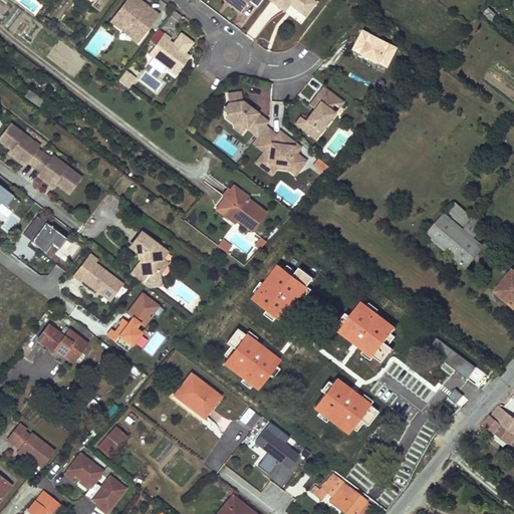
[(92,0),(94,1),(91,5),(99,11),(107,0),(92,0)]
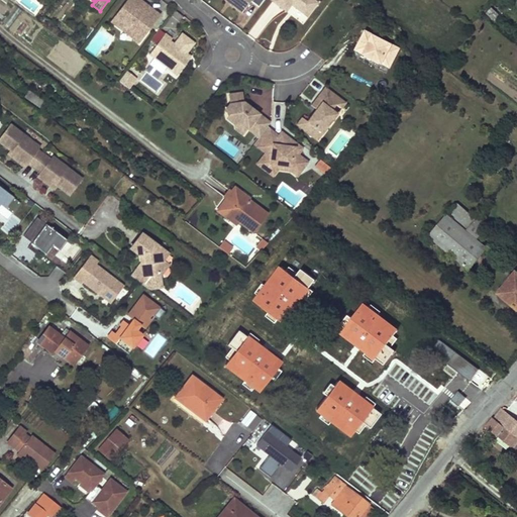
[(127,0),(111,21),(140,42),(161,15),(152,9),(150,11),(146,8),(148,6),(139,0),(127,0)]
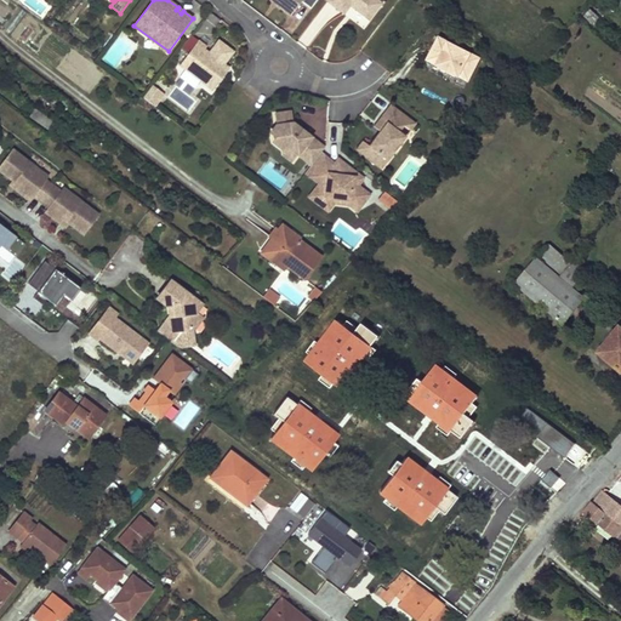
[(283,9),(291,15),(302,0),(272,0),(273,1),(273,0),(275,0),(284,6),(283,9)]
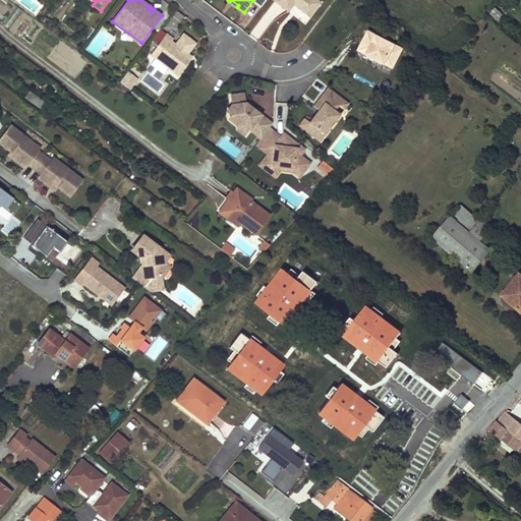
[(316,0),(276,0),(276,1),(289,11),(294,4),(296,2),(298,4),(297,6),(310,16),(321,3),(316,0)]
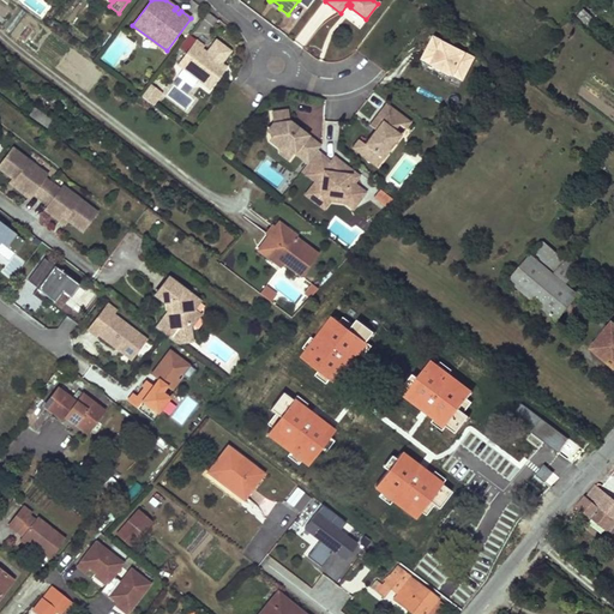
[(321,24),(332,11),(323,4),(312,17),(321,24)]
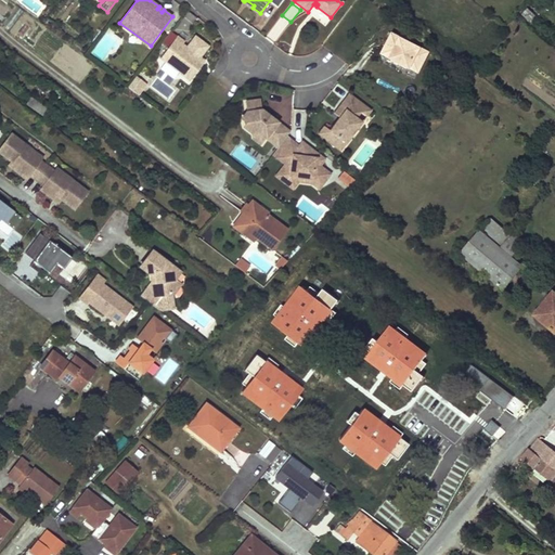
[(523,14),(530,22),(536,15),(528,9),(523,14)]
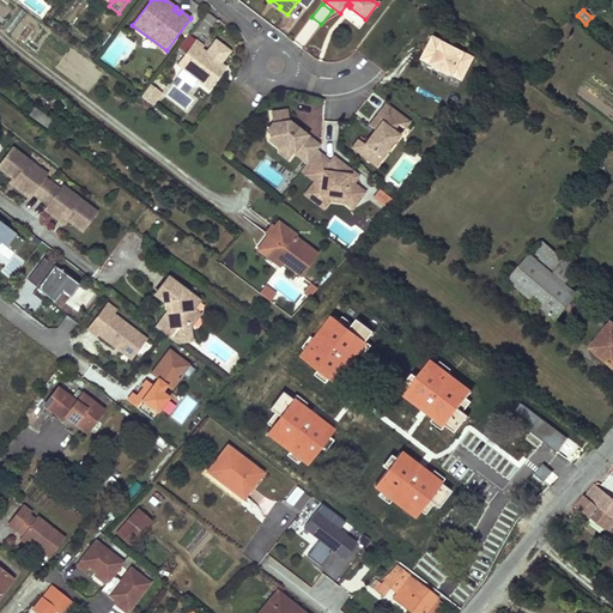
[(438,52),(443,42),(435,37),(430,47),(438,52)]
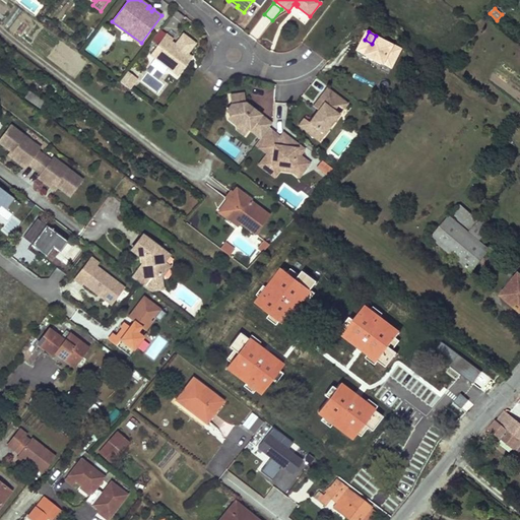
[(174,39),(167,34),(151,55),(156,58),(169,67),(179,75),(193,57),(182,49),(181,51),(177,49),(179,47),(172,42),(174,39)]
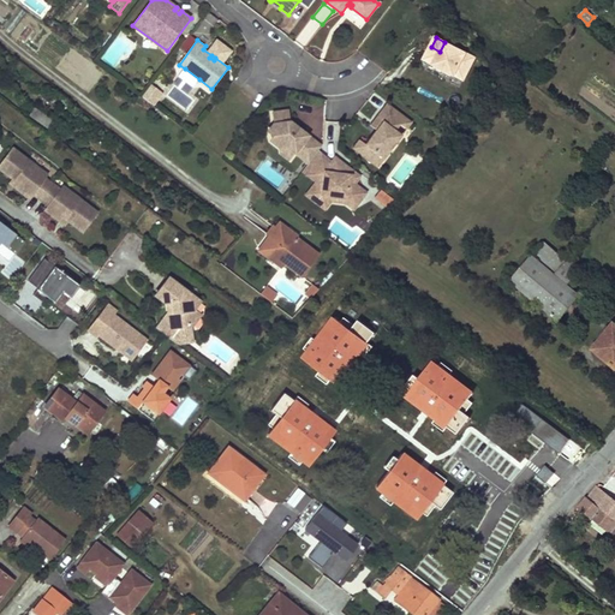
[(465,79),(476,58),(445,42),(440,52),(431,47),(425,59),(465,79)]
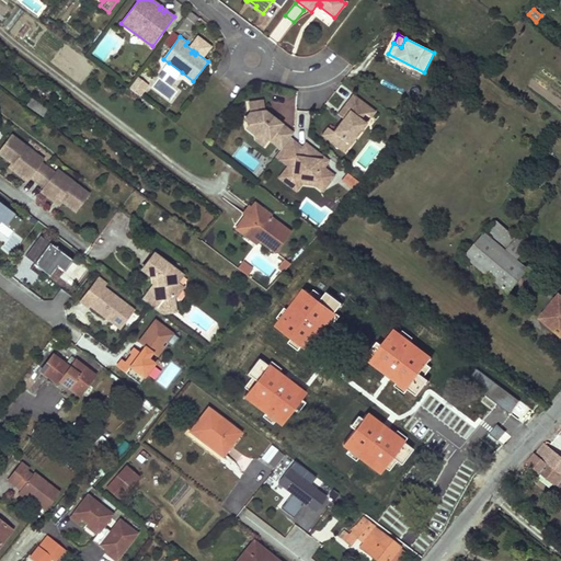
[(182,72),(169,63),(163,70),(176,80),(182,72)]
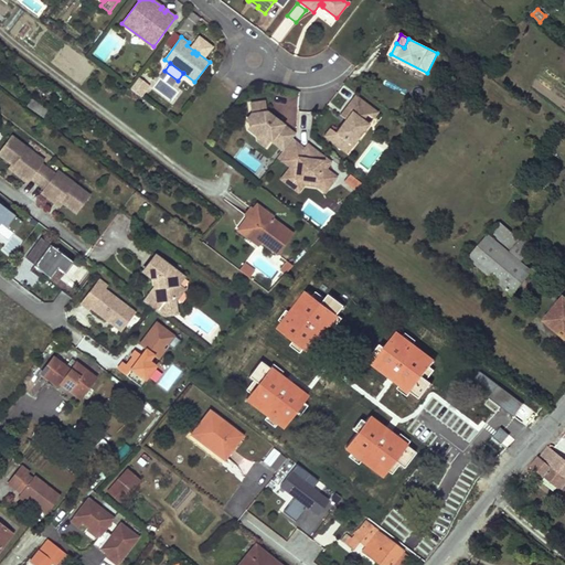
[(139,78),(130,89),(139,96),(148,85),(139,78)]
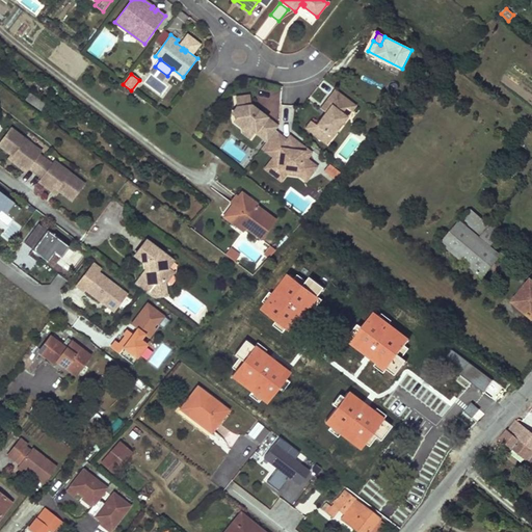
[(273,103),(274,90),(261,89),(260,102),(273,103)]
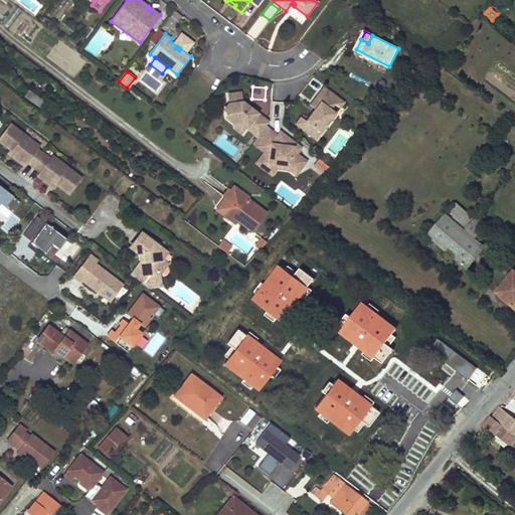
[(296,125),(313,137),(318,130),(322,134),(337,114),(332,110),(336,104),(339,104),(342,100),(325,87),(314,102),(319,106),(316,110),(307,121),(302,117),(296,125)]
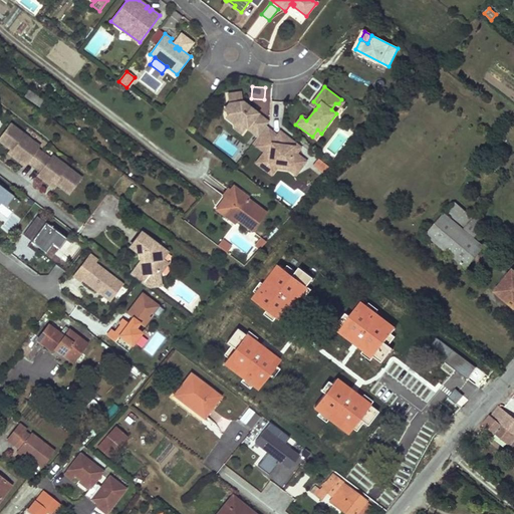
[(29,91),(24,98),(40,108),(45,101),(29,91)]
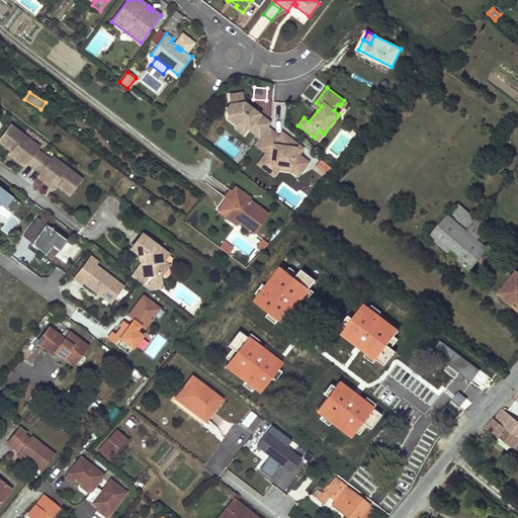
[(246,104),(245,94),(231,94),(232,104),(227,110),(232,114),(229,118),(236,123),(242,123),(249,128),(261,138),(267,128),(271,123),(253,109),(251,112),(246,108),(246,104)]
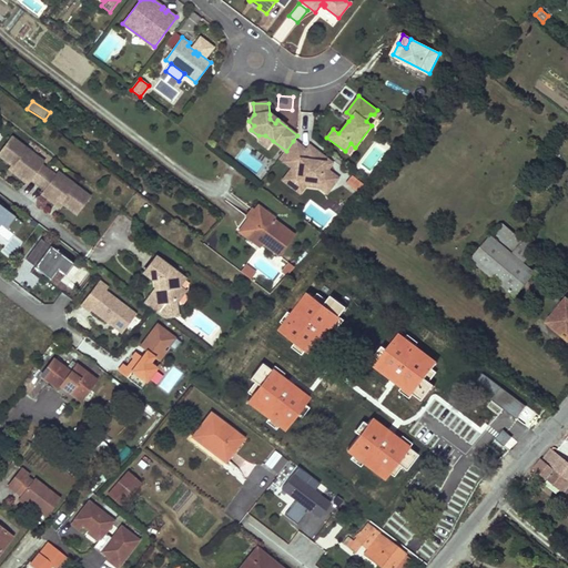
[(374,114),(371,114),(376,119),(382,113),(377,110),(374,114)]
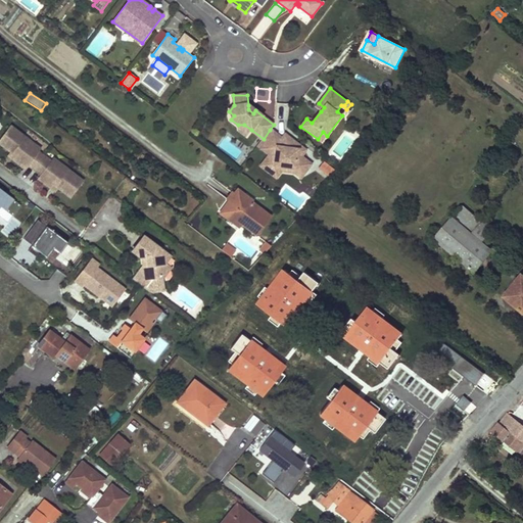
[(244,125),(238,125),(238,130),(247,136),(251,130),(244,125)]
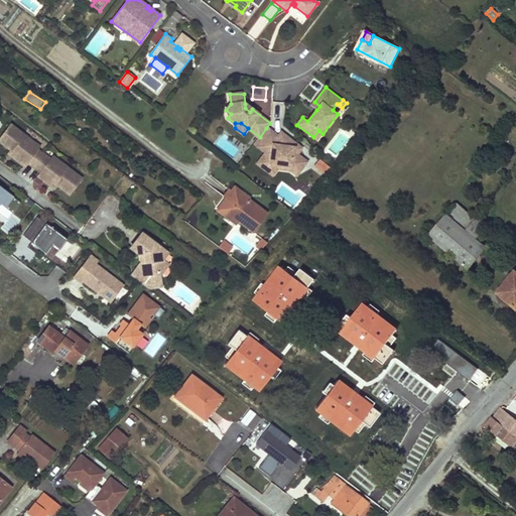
[(24,135),(10,125),(0,137),(0,142),(10,150),(14,154),(12,157),(23,166),(26,163),(39,173),(37,177),(48,186),(51,182),(56,185),(69,196),(81,179),(68,168),(66,171),(50,160),(36,150),(21,138),(24,135)]
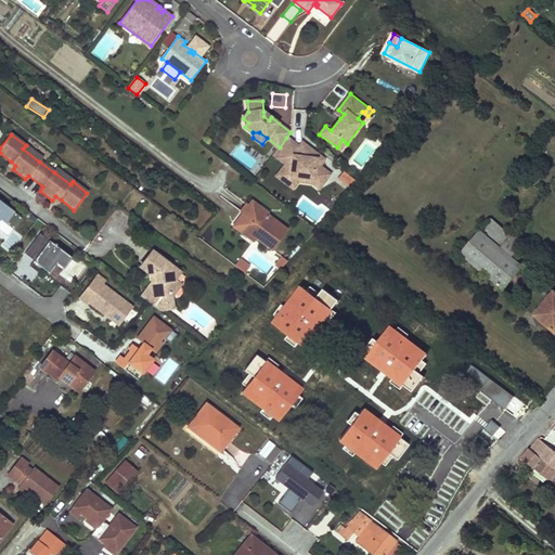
[(287,183),(292,177),(314,180),(322,185),(331,175),(320,166),(325,160),(308,147),(306,150),(301,150),(299,147),(286,138),(280,147),(274,154),(287,165),(278,177),(287,183)]
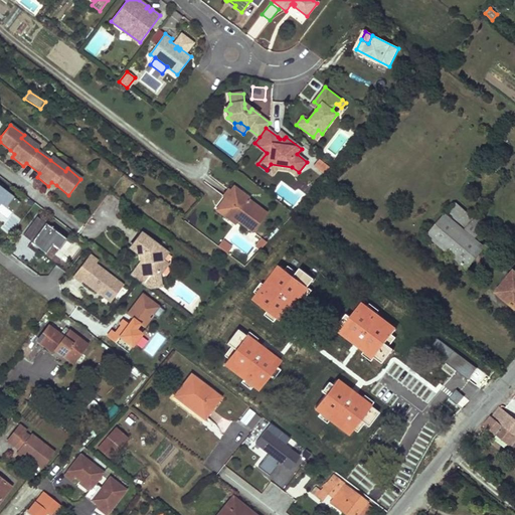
[(318,130),(313,137),(317,140),(322,134),(318,130)]
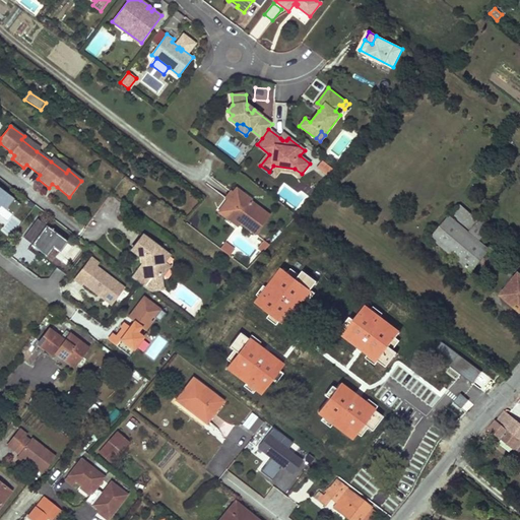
[(40,148),(24,136),(21,139),(37,151),(40,148)]
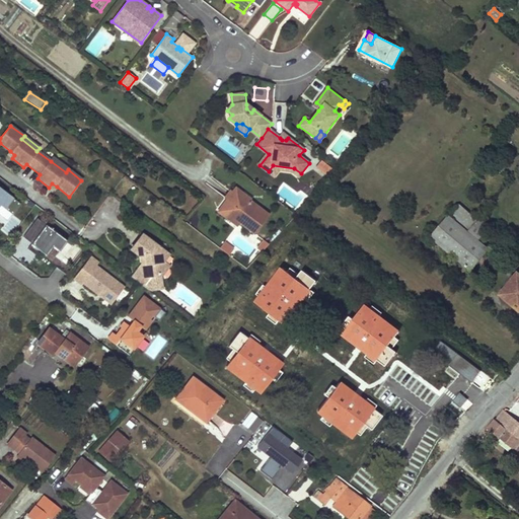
[(66,172),(68,169),(53,158),(51,161),(66,172)]
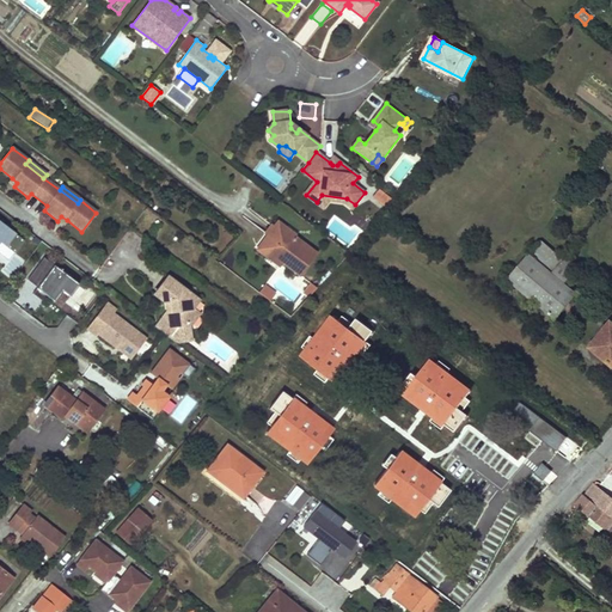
[(379,187),(371,194),(383,206),(391,199),(379,187)]
